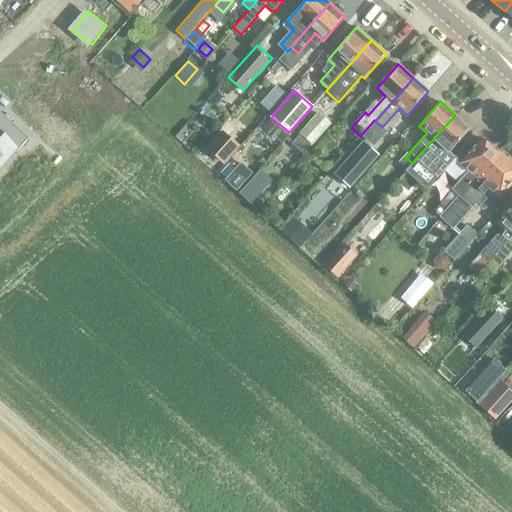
[(311,144),(329,123),(318,113),(299,134),(311,144)]
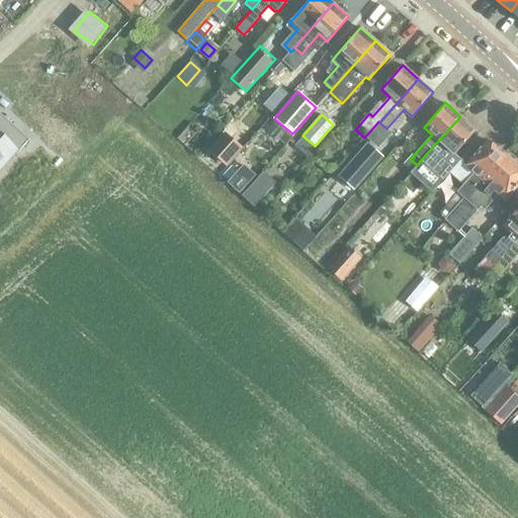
[(12,159),(29,140),(3,116),(0,118),(0,167),(10,156),(12,159)]
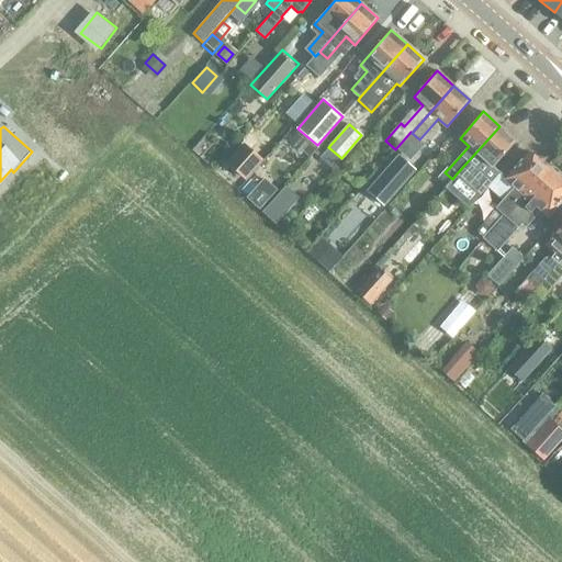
[(499,126),(457,173),(481,194),(499,172),(493,167),(516,141),(499,126)]
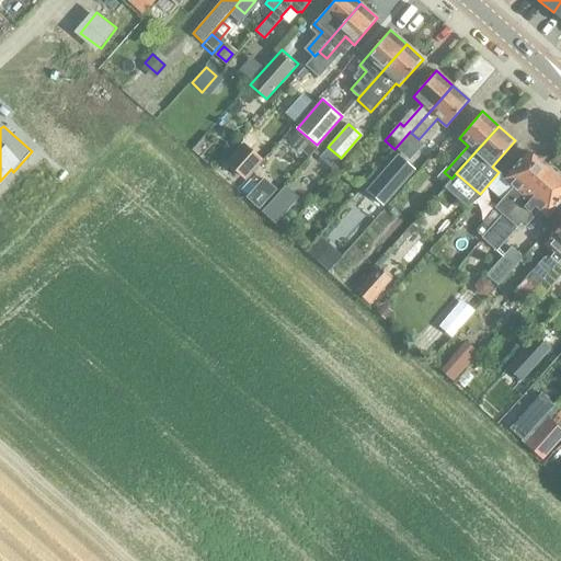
[(427,159),(448,137),(439,129),(420,152),(427,159)]
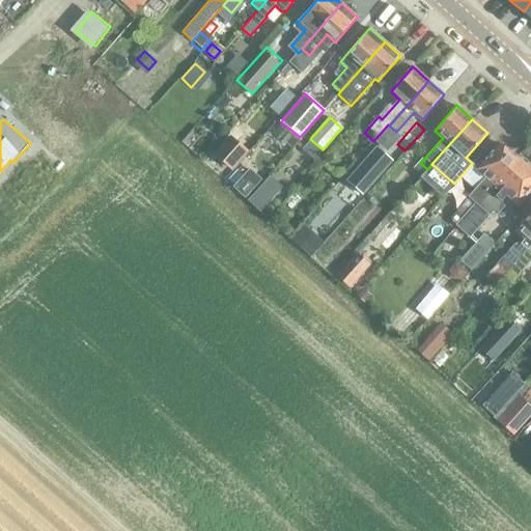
[(215,151),(235,166),(249,147),(228,133),(215,151)]
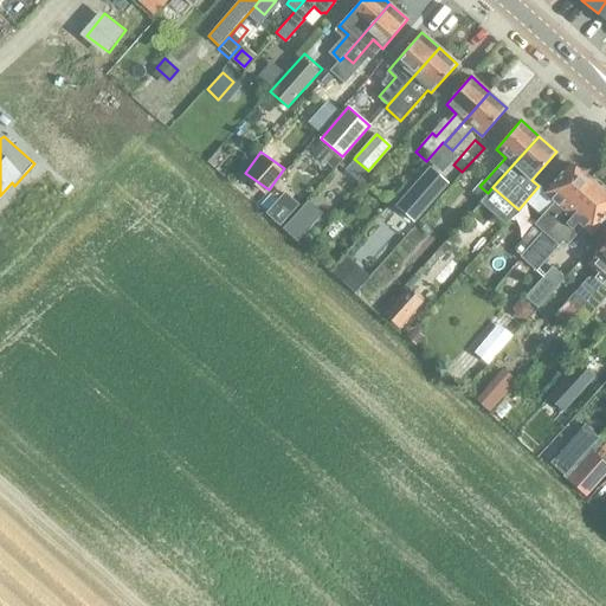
[(429,163),(395,202),(417,219),(450,180),(429,163)]
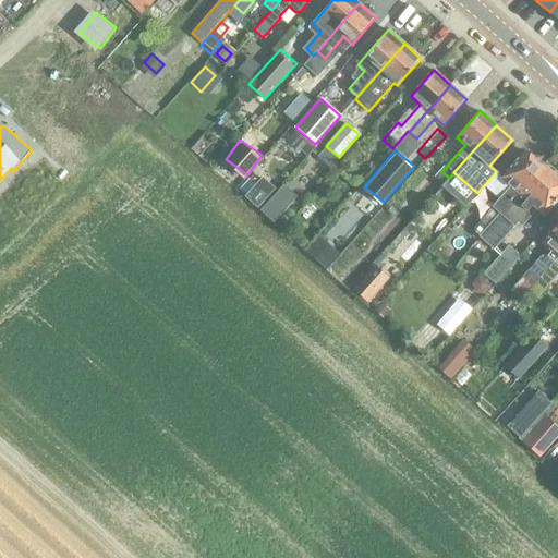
[(477,223),(489,233),(546,170),(525,150),(501,178),(510,185),(492,206),(493,207),(477,223)]
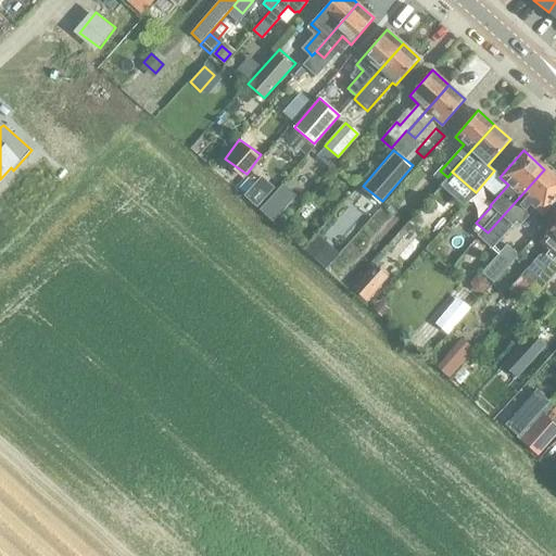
[(555,198),(555,179),(544,169),(488,232),(482,239),(492,248),(516,220),(519,225),(534,207),(542,214),(555,198)]
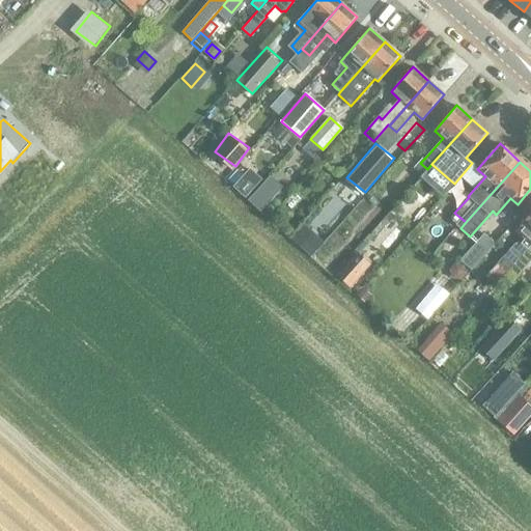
[(425,170),(418,163),(407,176),(415,183),(425,170)]
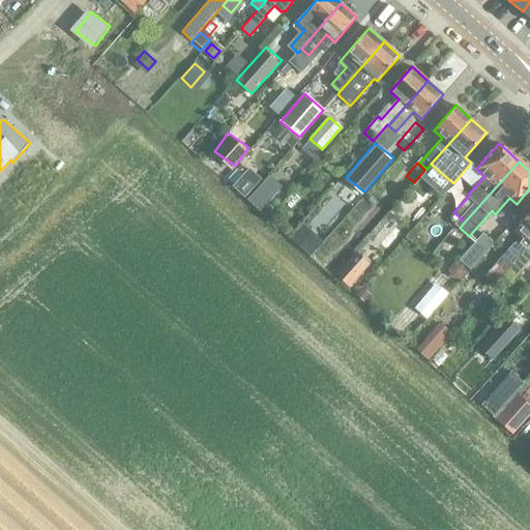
[(233,184),(245,196),(262,176),(248,165),(233,184)]
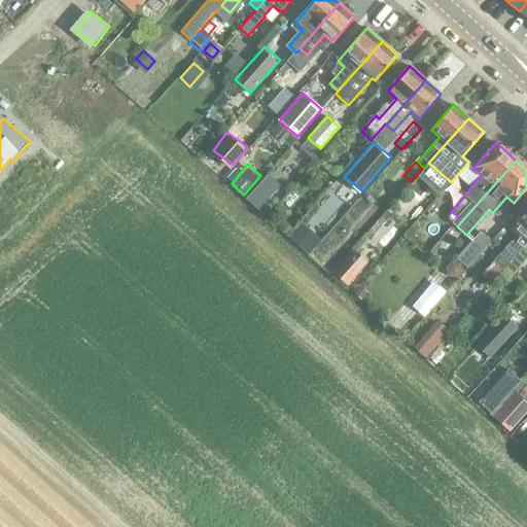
[(258,207),(280,182),(267,171),(245,196),(258,207)]
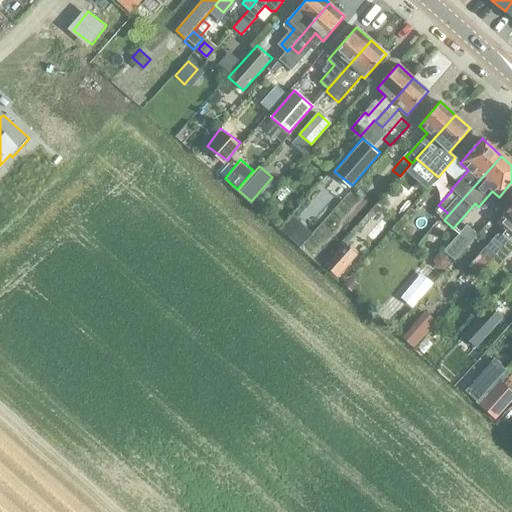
[(367,194),(360,201),(369,209),(375,202),(367,194)]
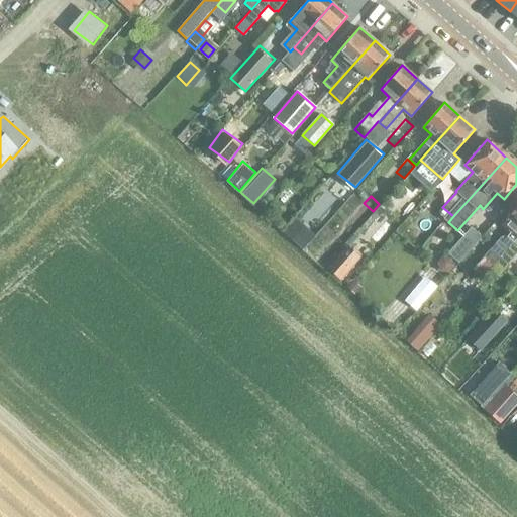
[(516,207),(515,210),(499,229),(507,236),(485,261),(492,268),(506,251),(516,238),(516,207)]
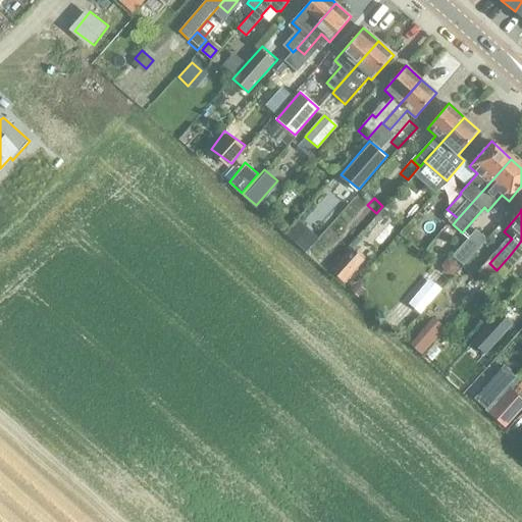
[(463,265),(486,239),(475,229),(452,255),(463,265)]
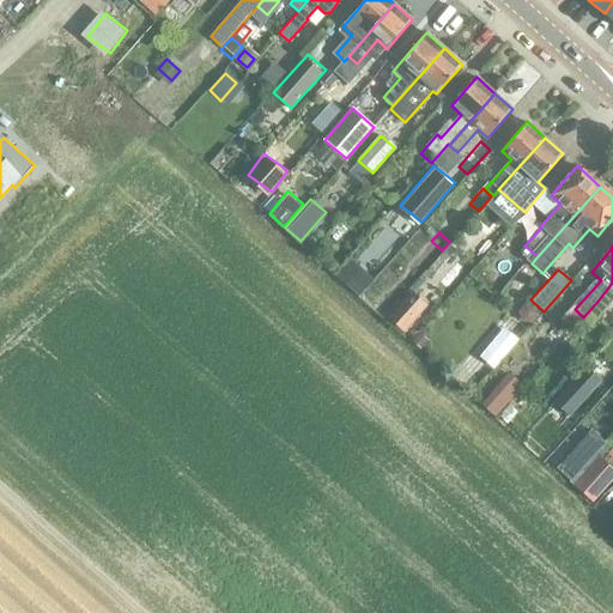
[(612,283),(600,298),(607,305),(612,299),(612,283)]
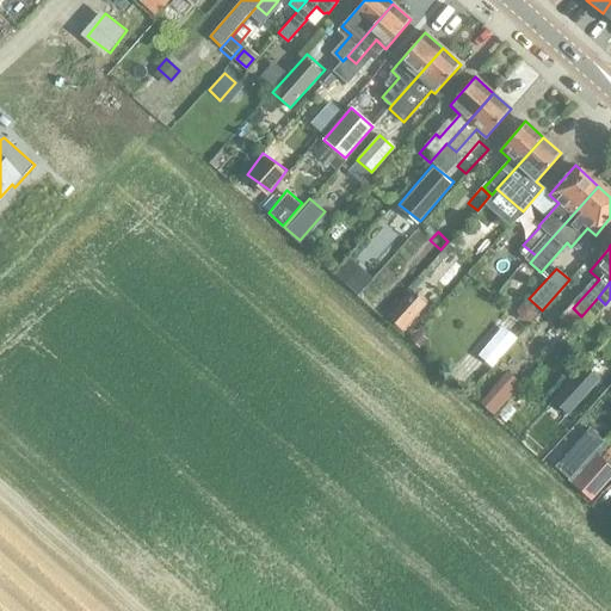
[(425,304),(411,291),(389,316),(403,329),(425,304)]
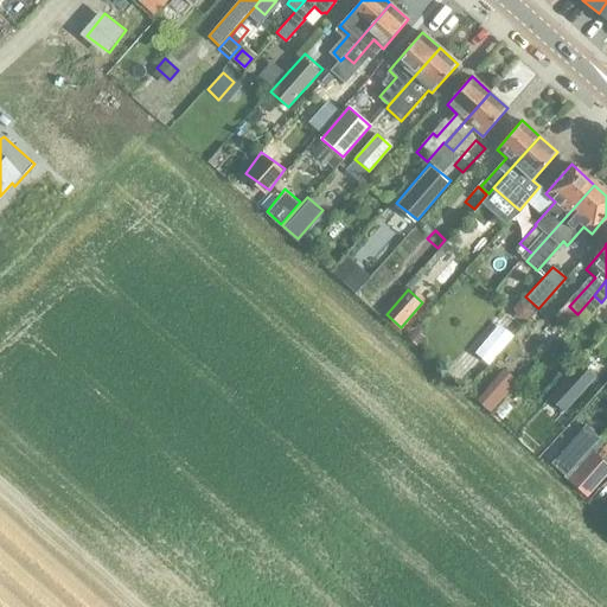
[(562,409),(596,375),(582,360),(548,395),(562,409)]
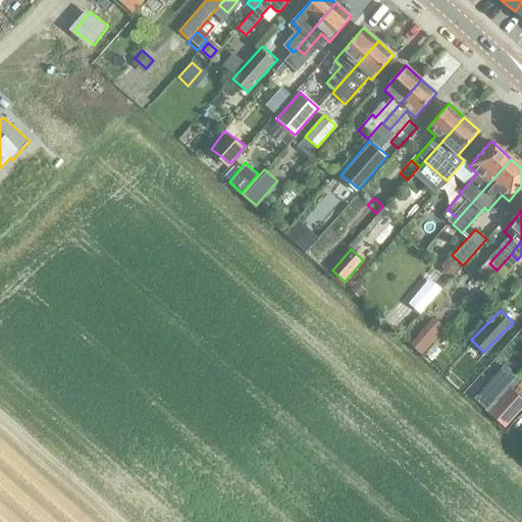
[(410,343),(422,353),(445,326),(432,316),(410,343)]
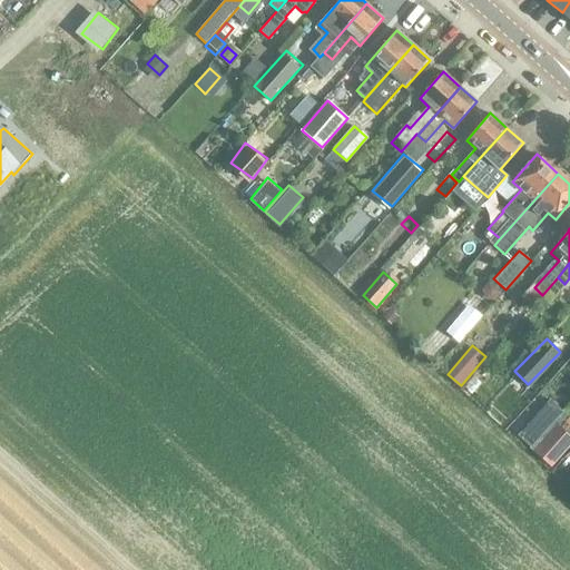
[(569,443),(569,432),(559,423),(568,412),(541,390),(508,429),(551,465),(569,443)]
